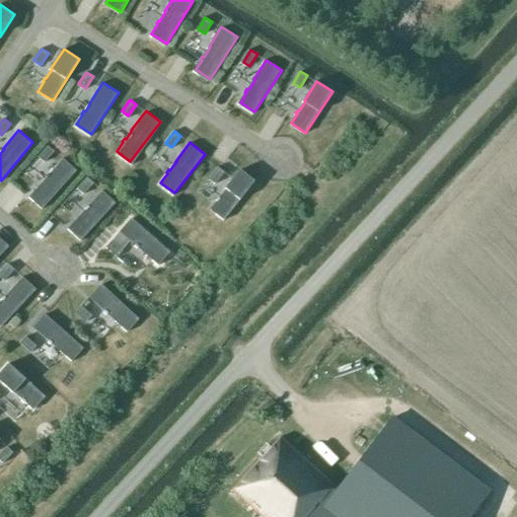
[(56,150),(50,145),(40,155),(46,161),(56,150)]
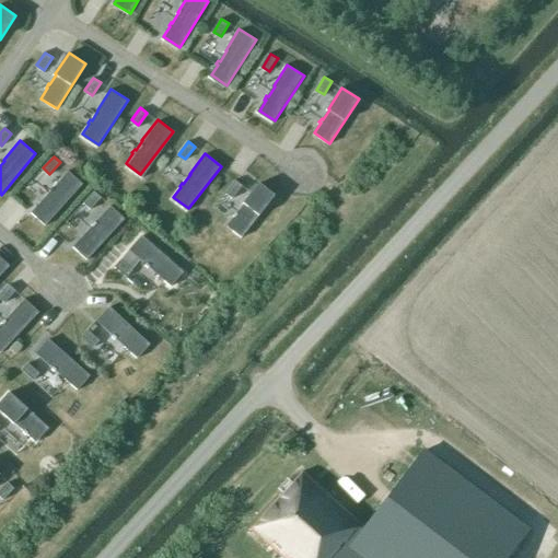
[(46,222),(83,184),(68,170),(50,188),(51,189),(44,198),(43,197),(39,200),(41,201),(33,210),(46,222)]
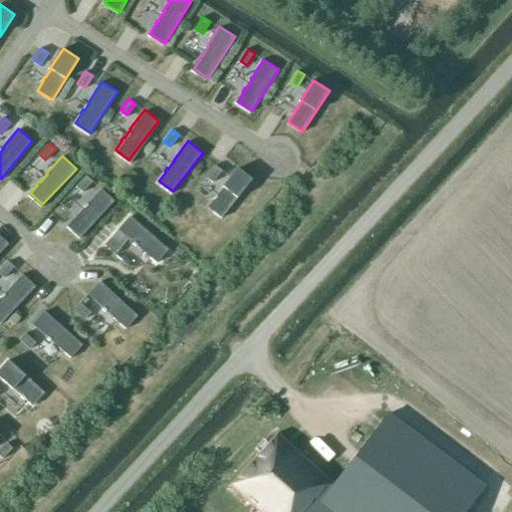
[(223,170),(217,165),(208,176),(215,181),(223,170)]
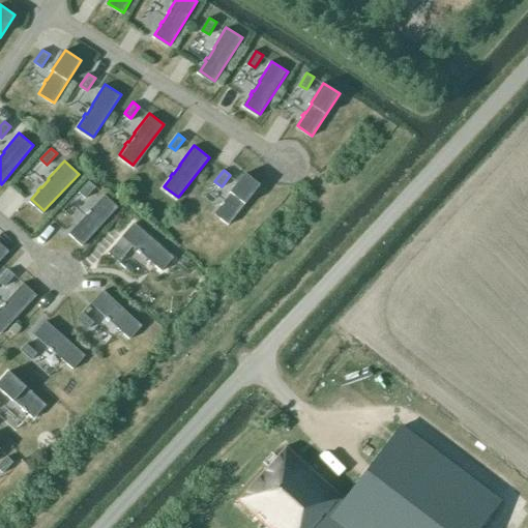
[(230,225),(261,184),(246,173),(231,192),(232,193),(225,201),(224,200),(222,203),(223,204),(215,213),(230,225)]
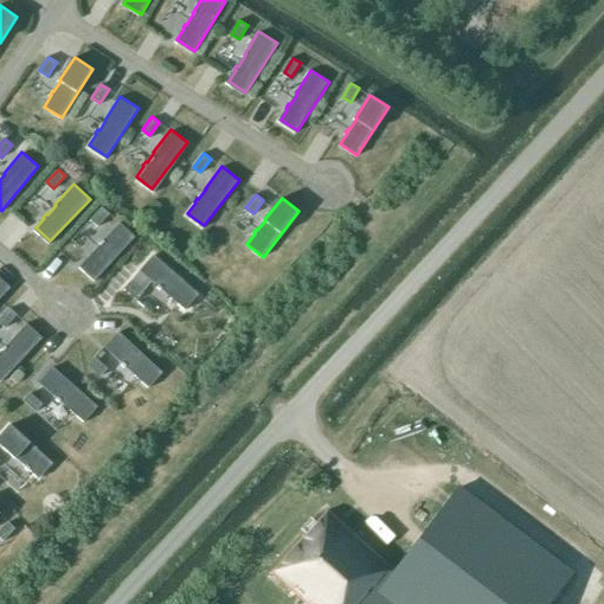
[(110,213),(103,206),(92,219),(98,225),(110,213)]
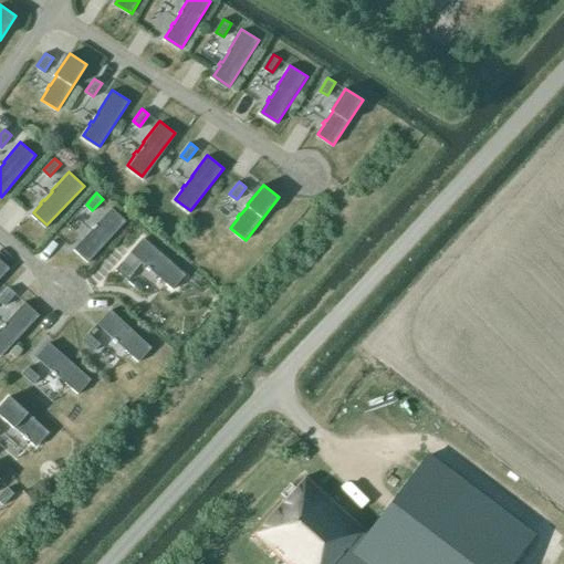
[(90,260),(126,220),(112,207),(94,226),(95,226),(86,235),(85,233),(83,237),(84,238),(75,247),(90,260)]
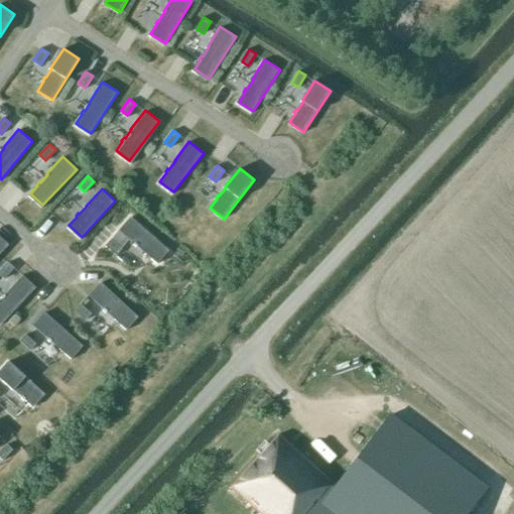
[(169,249),(132,217),(119,231),(137,246),(138,245),(146,252),(145,253),(148,256),(149,255),(157,262),(169,249)]
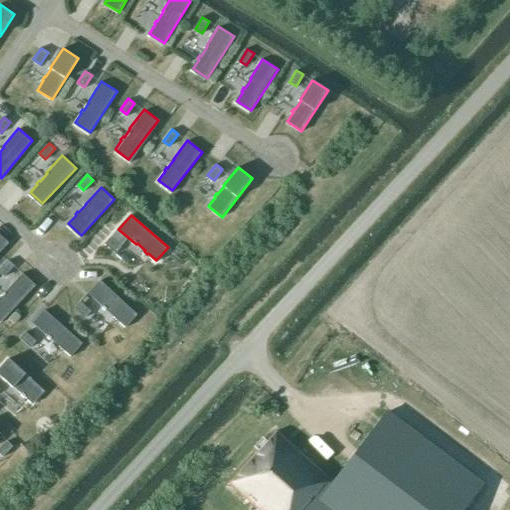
[(0,252),(10,242),(0,233),(0,252)]
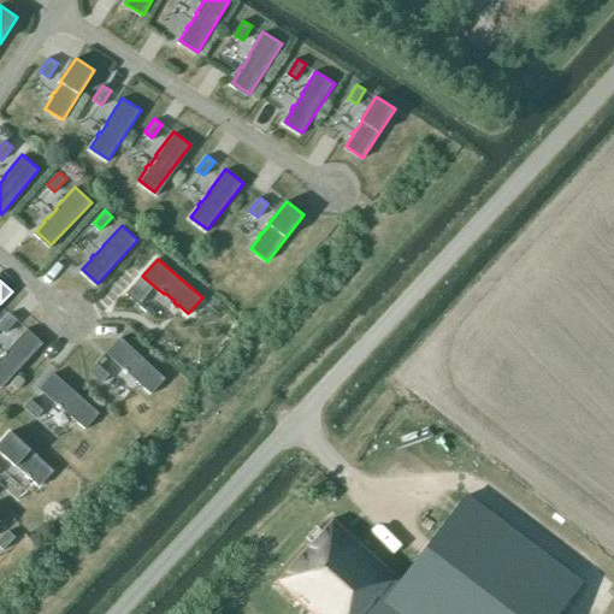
[(135,285),(129,293),(141,303),(148,296),(135,285)]
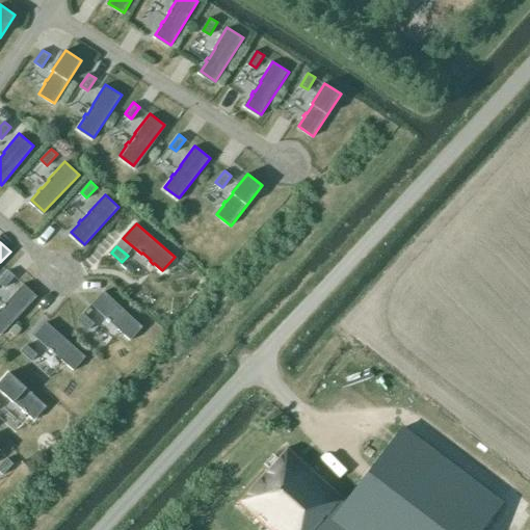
[(15,275),(9,269),(0,279),(0,281),(5,286),(15,275)]
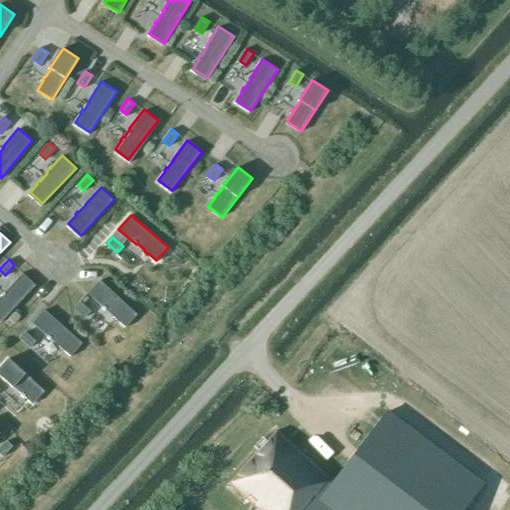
[(0,317),(2,320),(36,284),(22,272),(6,289),(7,289),(0,297),(0,317)]
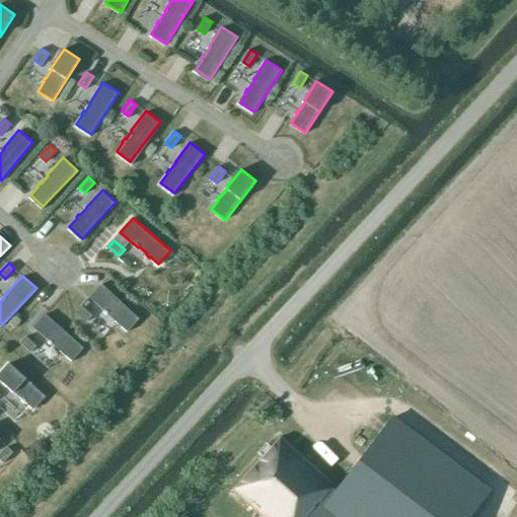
[(139,317),(102,283),(89,297),(107,313),(107,312),(116,319),(115,320),(118,323),(119,322),(127,329),(139,317)]
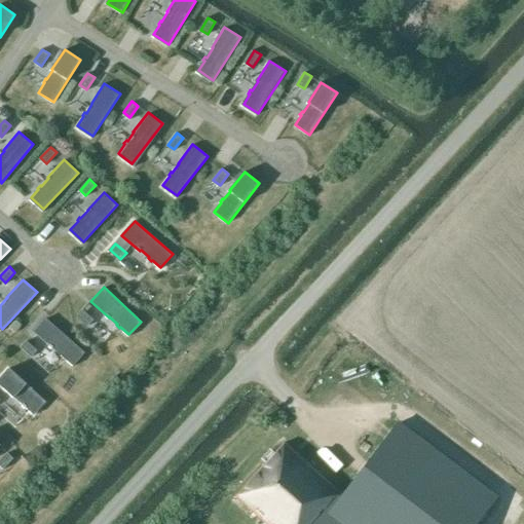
[(84,309),(78,315),(89,325),(95,319),(84,309)]
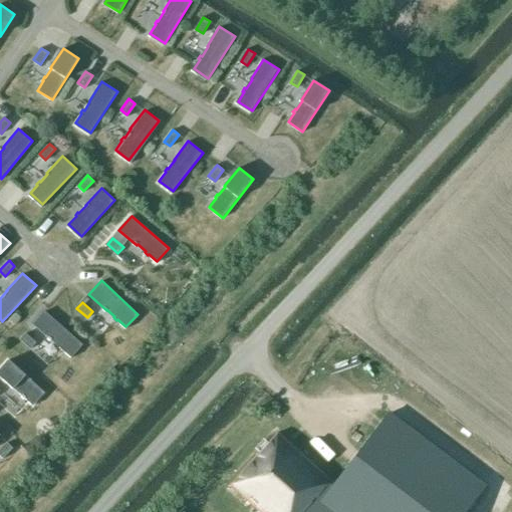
[(82,342),(46,310),(33,324),(51,339),(52,338),(60,346),(59,347),(62,349),(63,348),(71,355),(82,342)]
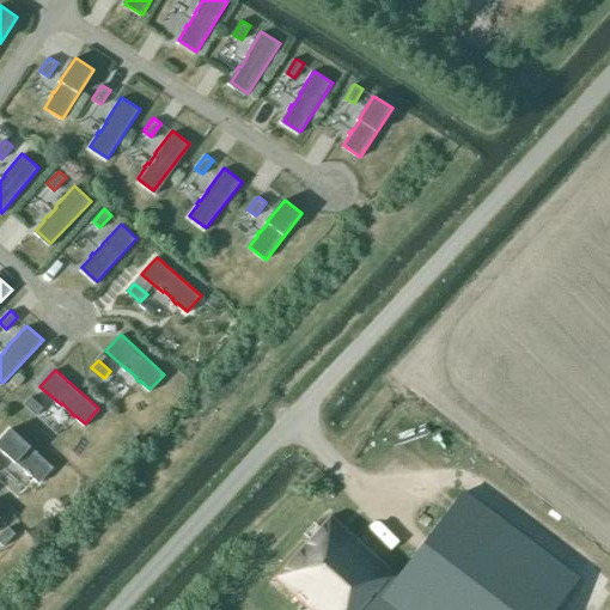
[(32,396),(26,403),(38,414),(44,407),(32,396)]
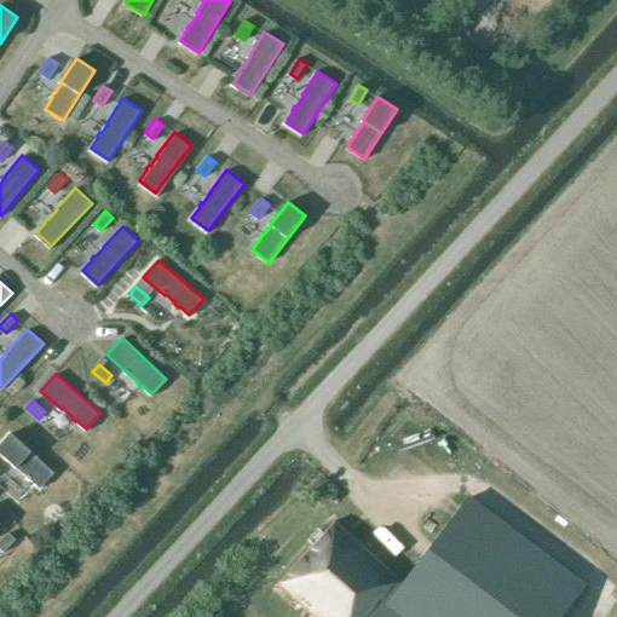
[(56,472),(11,433),(0,445),(0,453),(17,468),(18,467),(28,476),(27,477),(30,480),(32,479),(41,488),(56,472)]
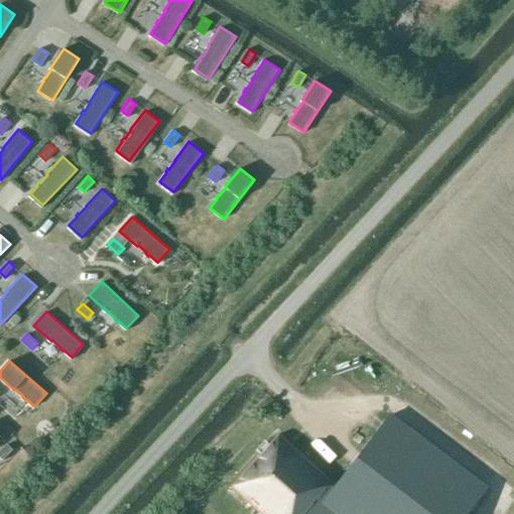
[(468,513),(489,487),(391,412),(337,482),(279,431),(231,486),(262,513),(468,513)]
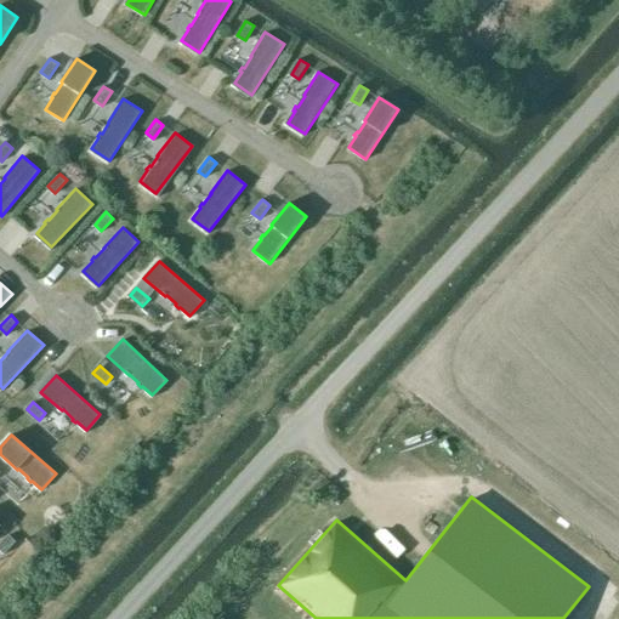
[(0,547),(5,552),(17,540),(10,534),(0,544),(0,547)]
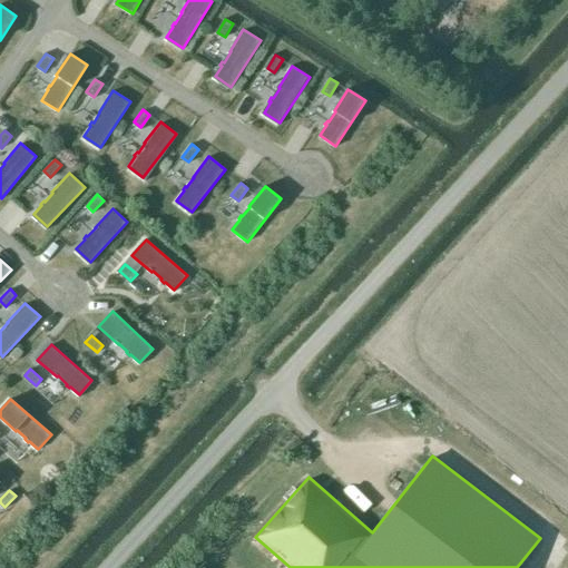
All buildings are outlined.
